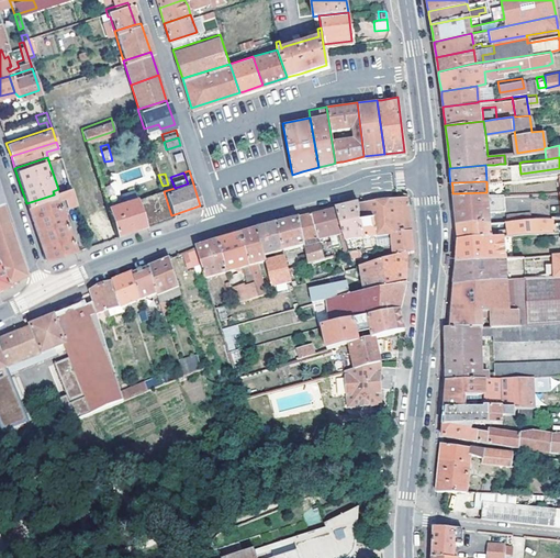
[(74,248),(59,205),(75,200),(70,185),(58,189),(53,191),(54,194),(26,203),(45,257),(58,253),(64,252),(74,248)]
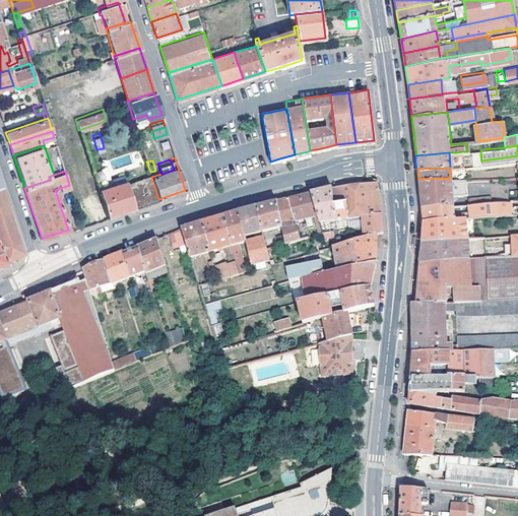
[(150,172),(125,181),(123,176),(115,179),(116,184),(99,190),(107,216),(124,210),(149,202),(158,199),(151,177),(150,172)]
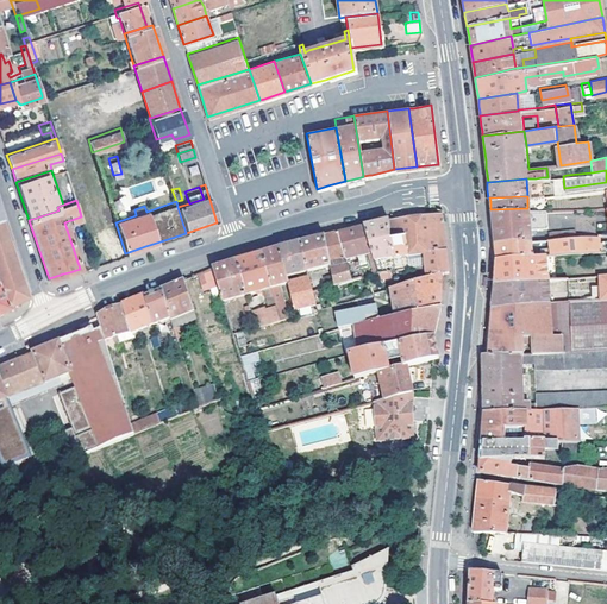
[(527,208),(490,209),(492,214),(494,236),(494,240),(529,238),(527,208)]
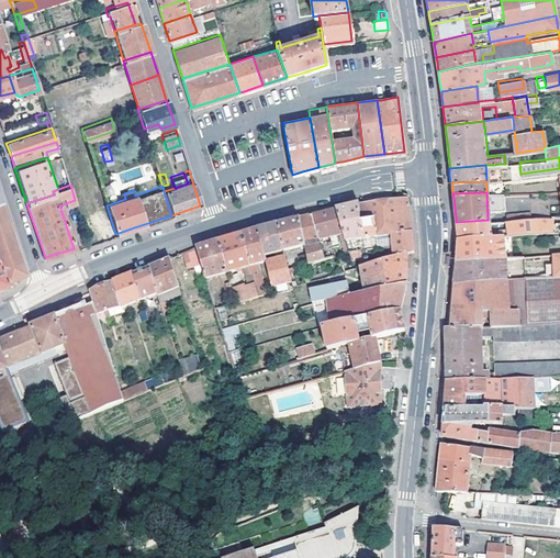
[(389,196),(356,200),(358,216),(371,216),(374,234),(389,232),(388,231),(410,227),(407,211),(405,193),(389,196)]
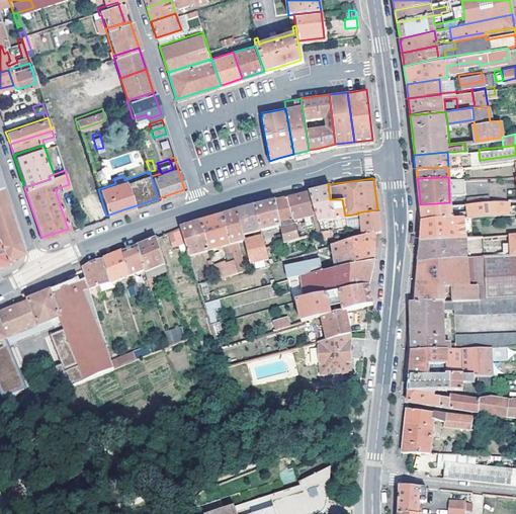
[(318,187),(309,189),(314,210),(319,229),(326,227),(324,218),(345,216),(342,199),(330,199),(328,184),(319,186),(318,187)]
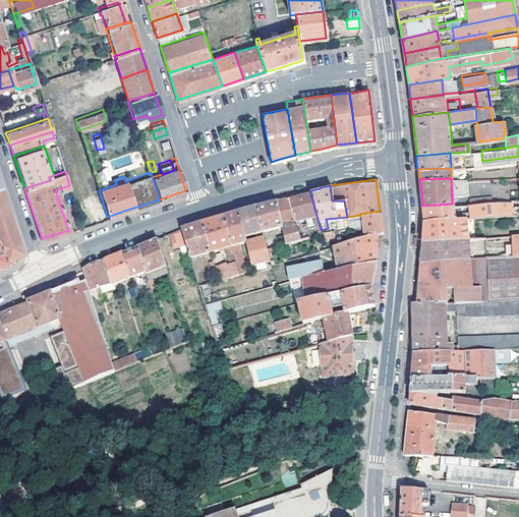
[(21,253),(0,187),(0,264),(5,263),(4,261),(21,253)]
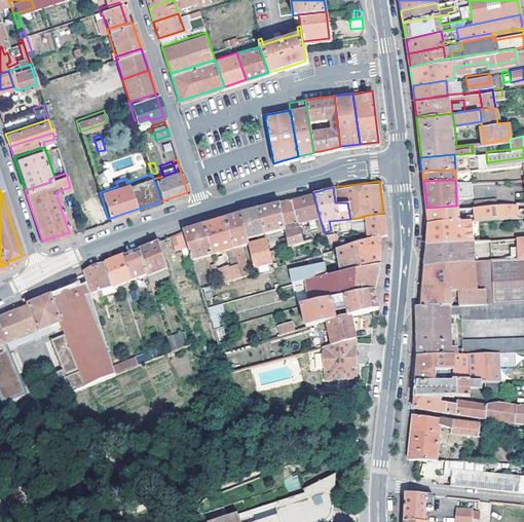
[(295,196),(289,198),(295,221),(297,221),(307,218),(308,225),(314,223),(312,216),(319,214),(313,192),(303,194),(301,195),(295,196)]
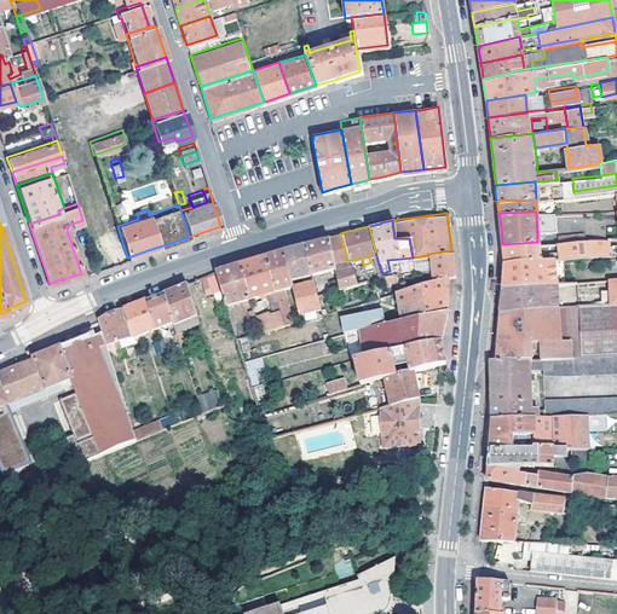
[(575,239),(584,239),(583,231),(557,233),(557,241),(568,239),(566,237),(575,236),(575,239)]
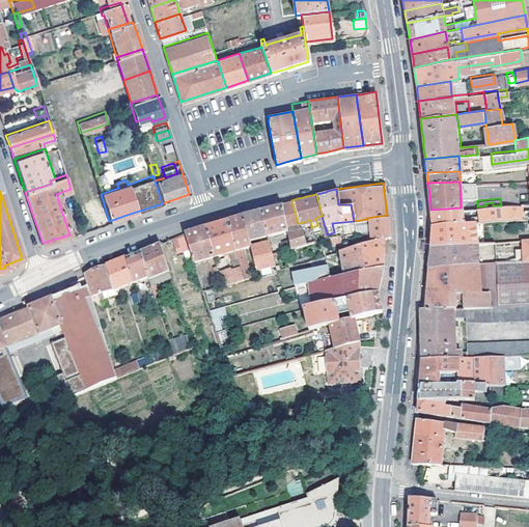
[(285,202),(281,202),(285,228),(287,239),(288,246),(304,241),(300,223),(298,223),(291,200),(285,202)]
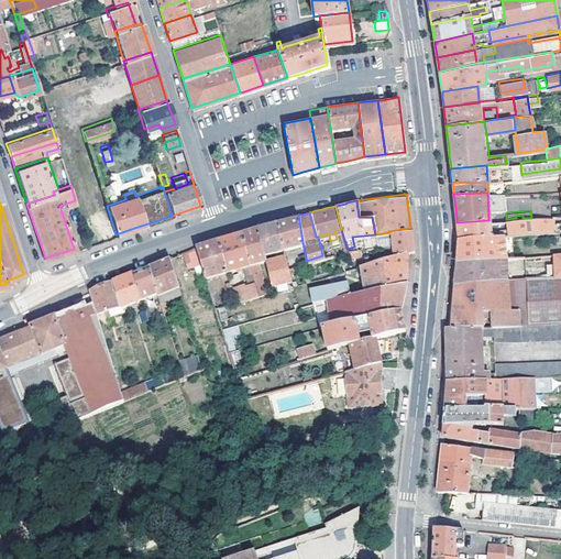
[(286,218),(276,220),(282,248),(303,242),(298,215),(286,218)]
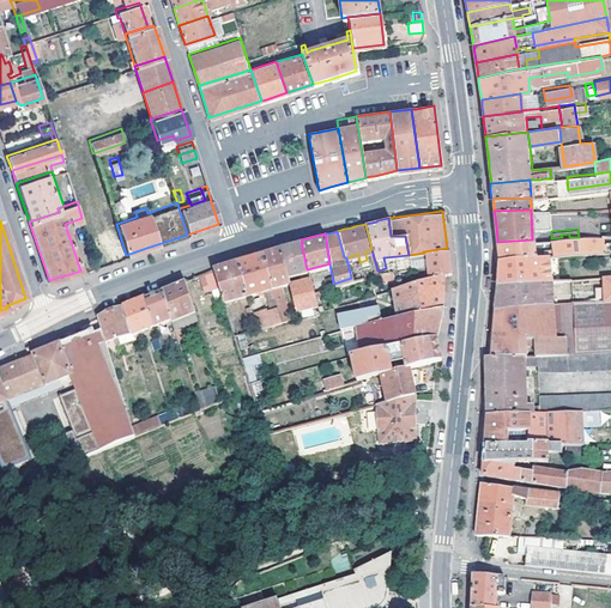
[(551,238),(552,253),(557,253),(604,250),(602,235),(600,235),(579,237),(569,237),(562,237),(551,238)]
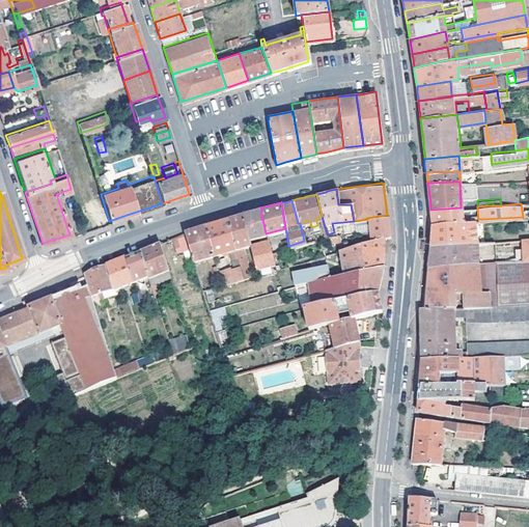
[(475,205),(463,206),(464,215),(475,214),(475,205)]
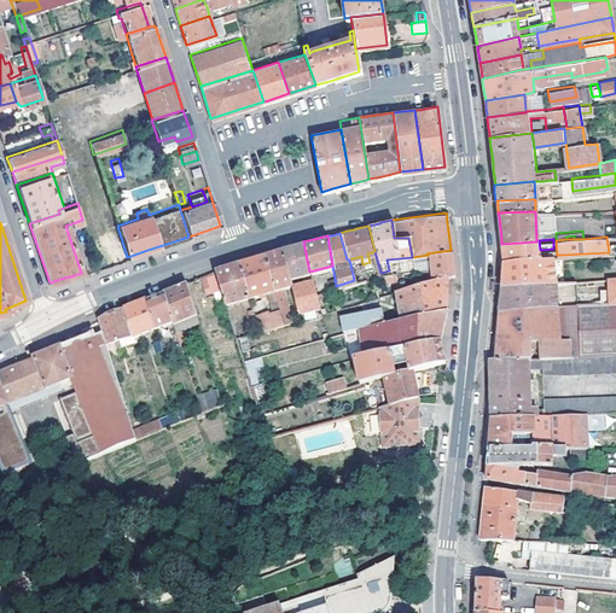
[(291,245),(282,247),(289,276),(309,272),(303,241),(291,245)]
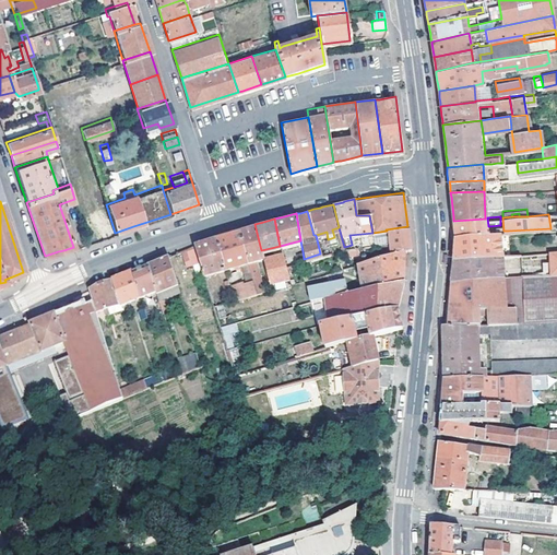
[(453,224),(454,236),(486,233),(485,219),(453,221),(453,224)]
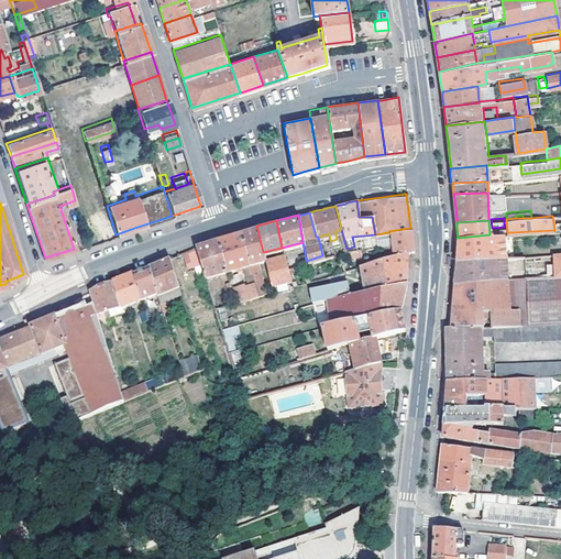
[(248,228),(240,231),(248,262),(253,280),(256,293),(264,289),(256,261),(264,259),(263,252),(256,226),(248,228)]
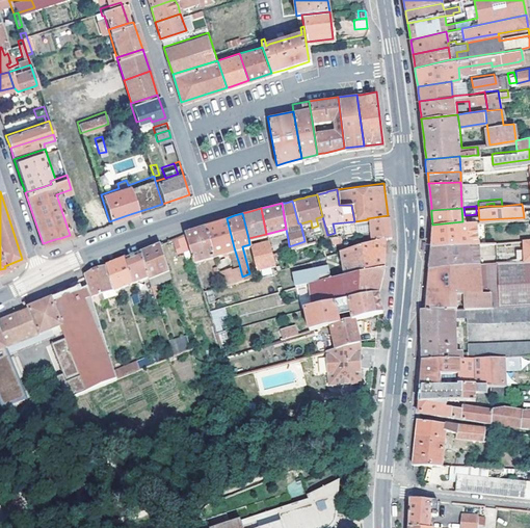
[(390,230),(388,215),(367,218),(368,219),(368,226),(370,240),(383,236),(390,235),(390,230)]
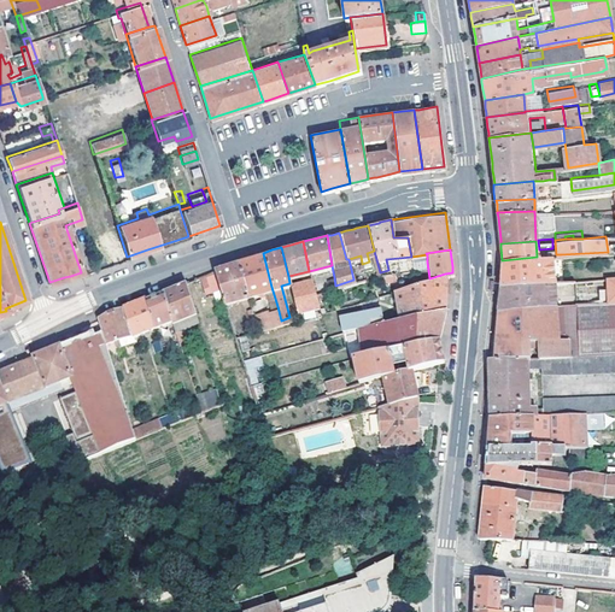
[(250,257),(238,259),(247,294),(271,287),(263,253),(250,257)]
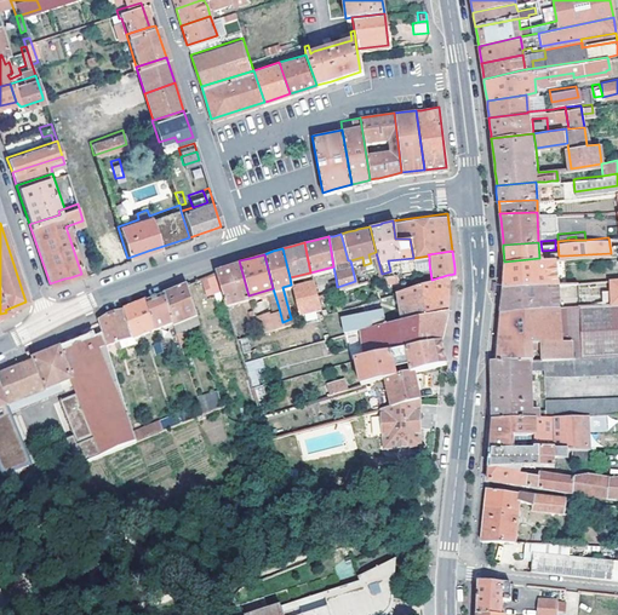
[(539,258),(504,262),(504,266),(504,269),(503,286),(556,281),(553,257),(539,258)]
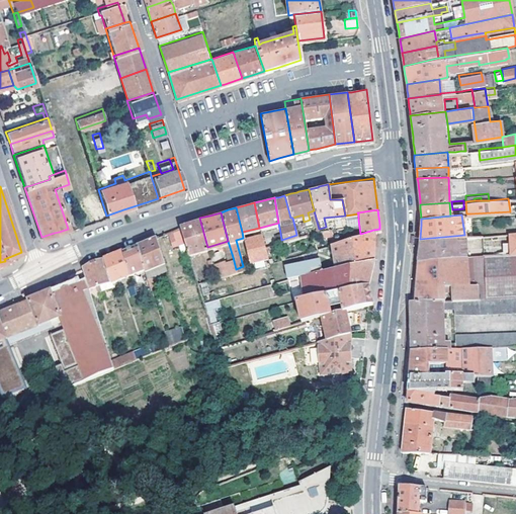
[(179,224),(179,226),(188,253),(207,247),(199,218),(187,222),(179,224)]
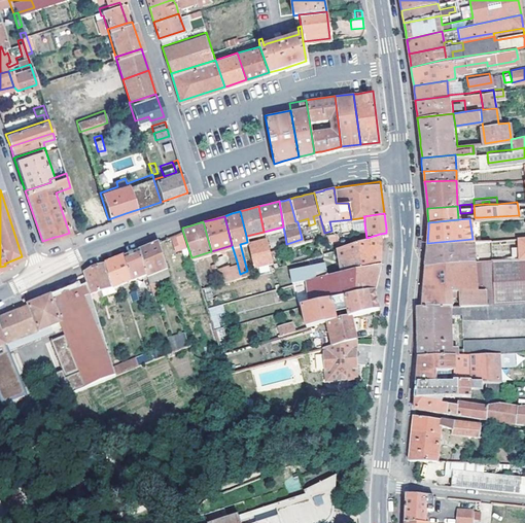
[(173,248),(185,244),(180,229),(168,233),(173,248)]
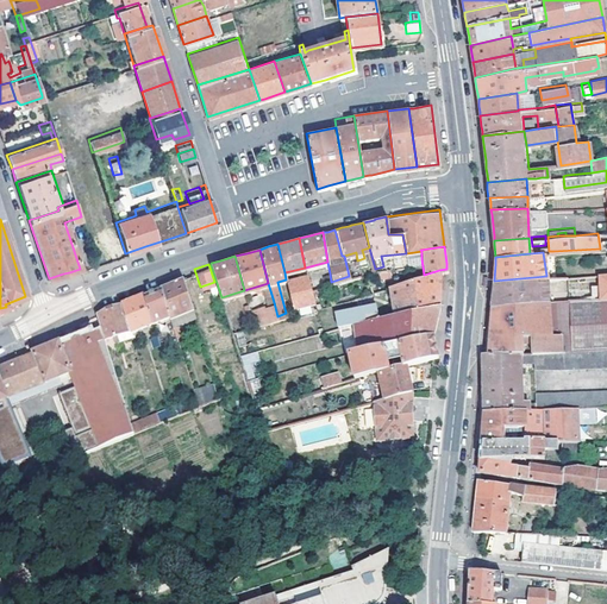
[(387,284),(412,277),(410,271),(390,276),(388,265),(383,266),(375,269),(377,278),(368,282),(369,289),(387,284)]
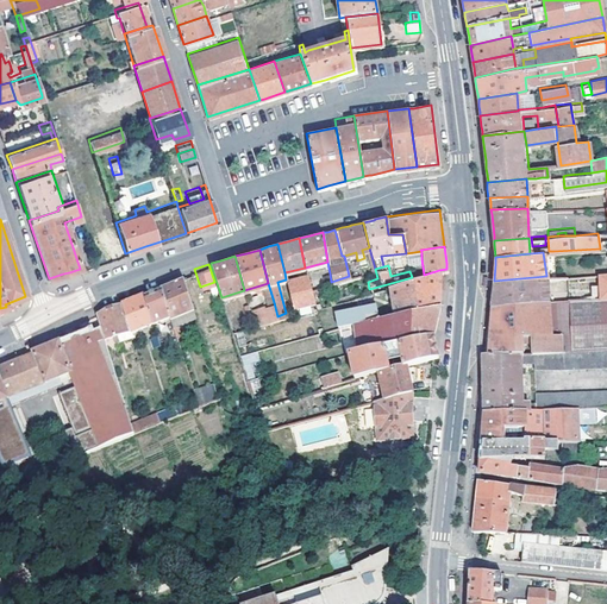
[(439,285),(439,270),(424,275),(412,277),(387,284),(393,312),(438,303),(439,285)]
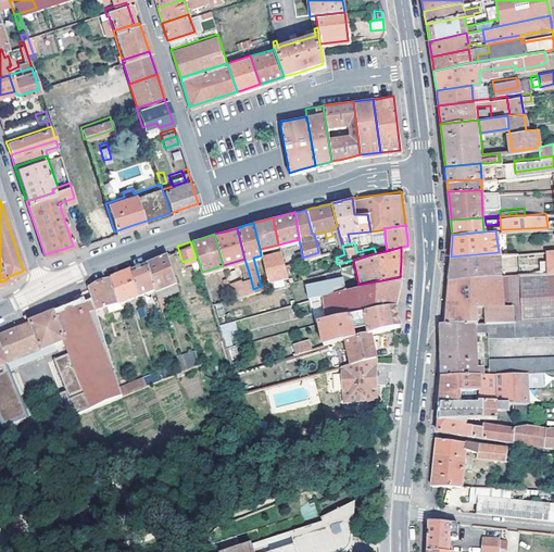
[(286,275),(282,263),(281,255),(280,250),(261,255),(266,279),(286,275)]
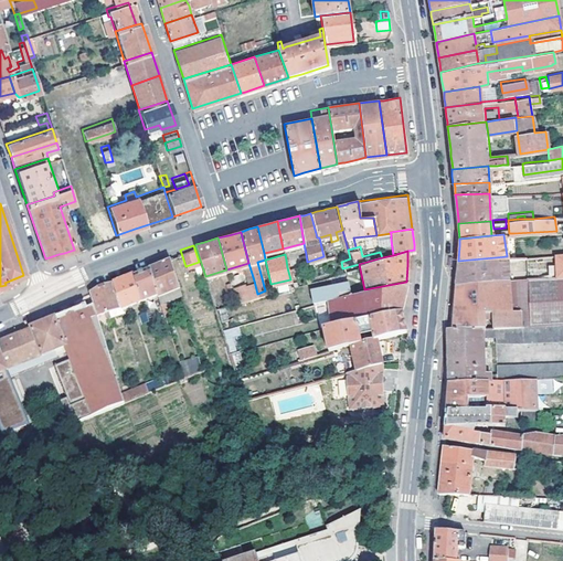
[(286,260),(287,267),(307,262),(306,254),(286,260)]
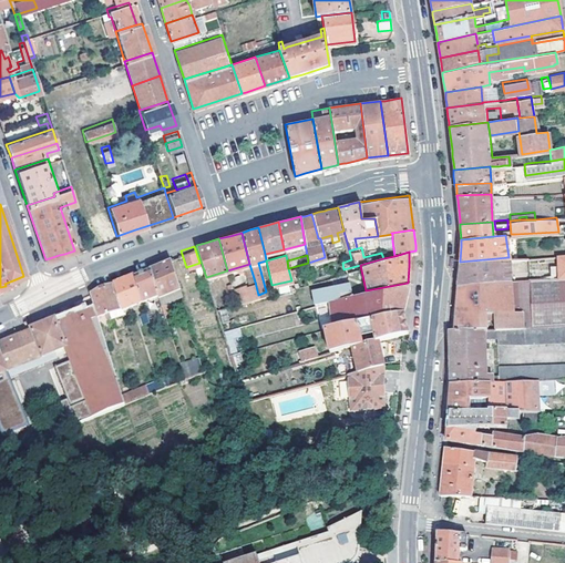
[(158,262),(149,266),(156,293),(157,295),(180,286),(170,257),(158,262)]
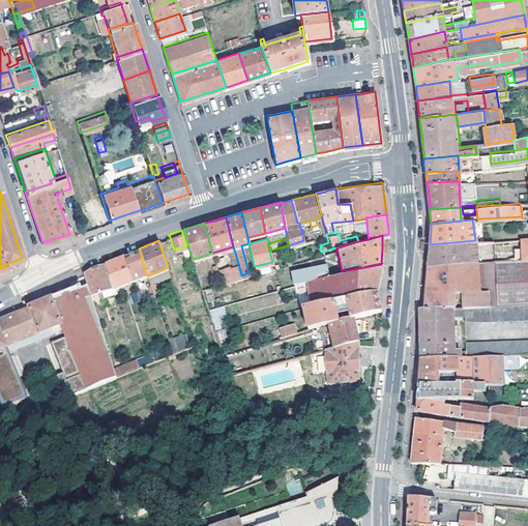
[(475,240),(430,244),(429,249),(427,264),(476,261),(475,240)]
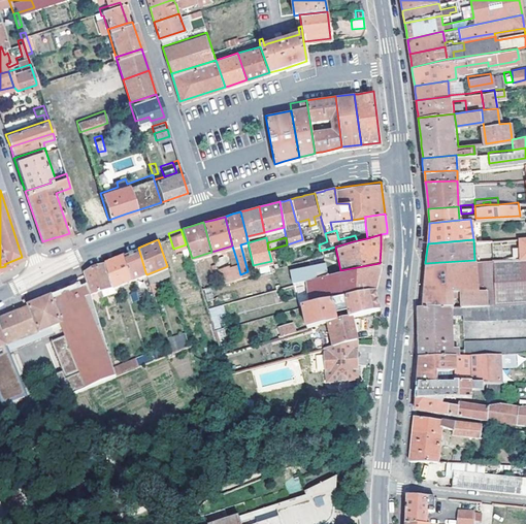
[(129,251),(123,253),(131,277),(131,279),(145,272),(138,248),(129,251)]
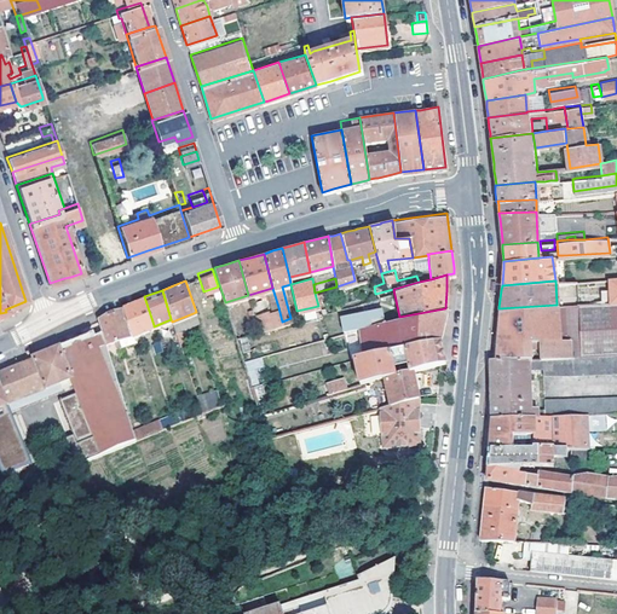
[(132,301),(122,305),(131,332),(132,334),(154,325),(144,296),(132,301)]
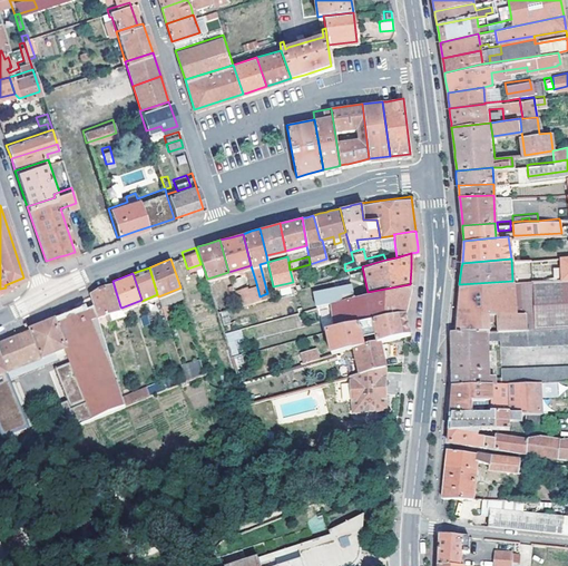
[(567,324),(567,276),(560,277),(512,281),(515,311),(519,311),(521,328),(567,324)]
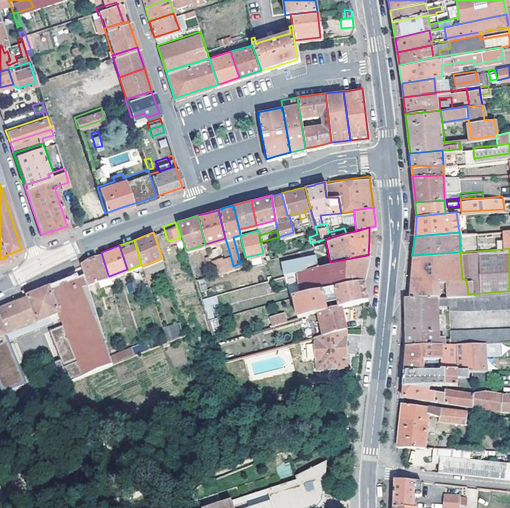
[(79,261),(82,276),(88,277),(108,275),(101,252),(88,257),(79,261)]
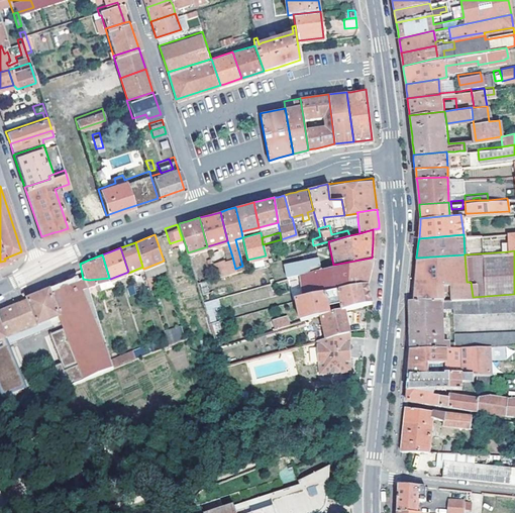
[(465,254),(416,258),(416,263),(415,280),(415,284),(467,282),(465,254)]
